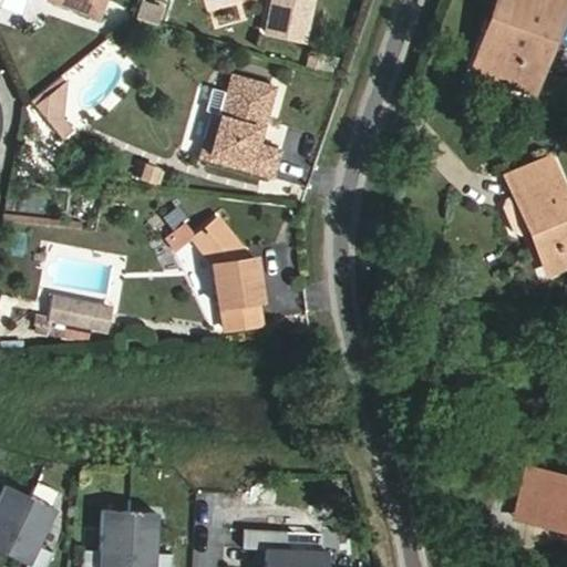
[(55,0),(99,16),(104,0),(55,0)]
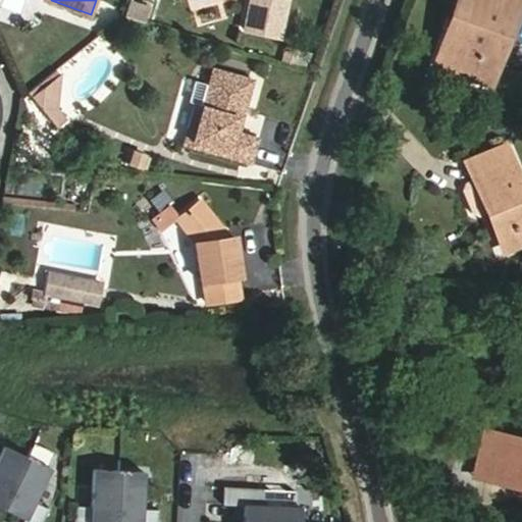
[(248,0),(243,28),(276,35),(283,0),(248,0)]
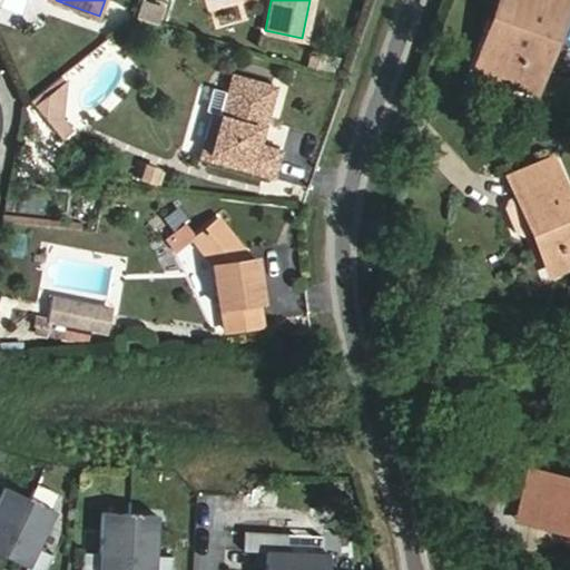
[(508,0),(497,35),(488,31),(473,71),(538,92),(568,0),(508,0)]
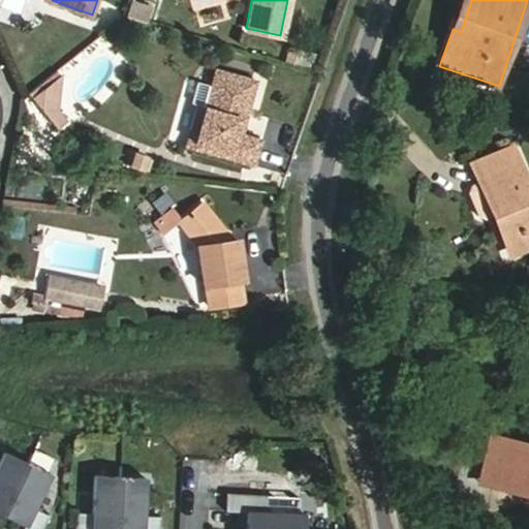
[(461,0),(453,29),(461,32),(471,0),(461,0)]
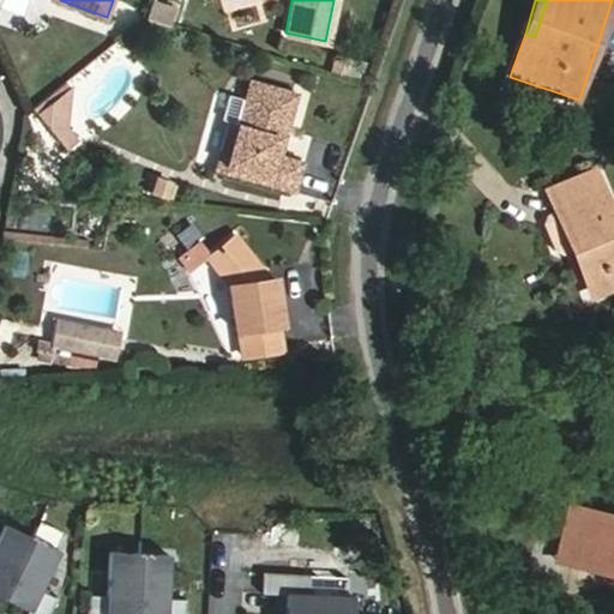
[(176,7),(152,1),(148,19),(172,26),(176,7)]
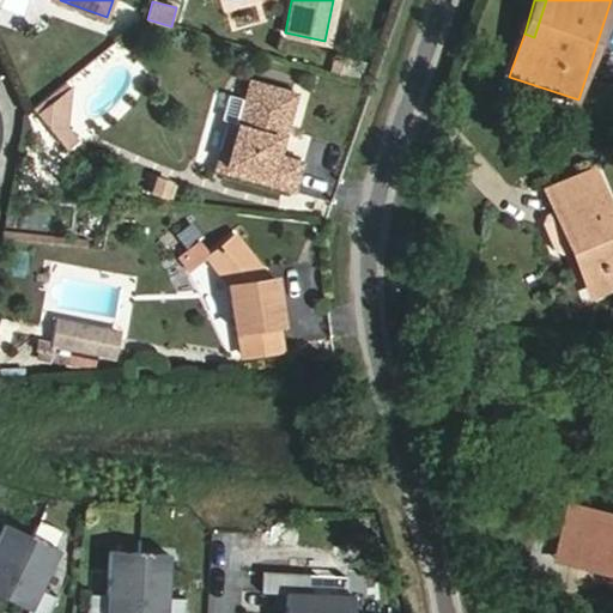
[(296,92),(250,79),(222,171),(293,192),(302,162),(277,153),(296,92)]
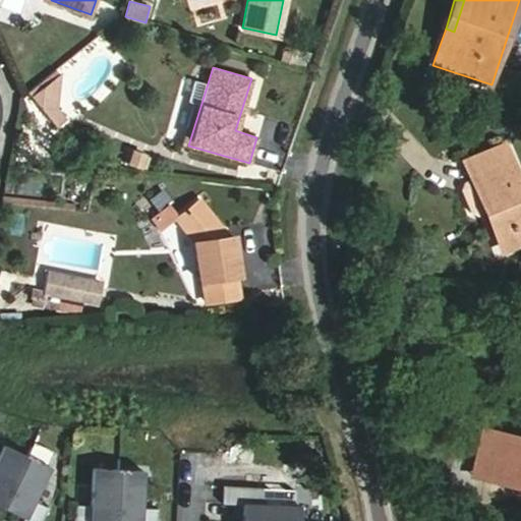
[(43,90),(60,75),(56,70),(29,92),(41,107),(43,90)]
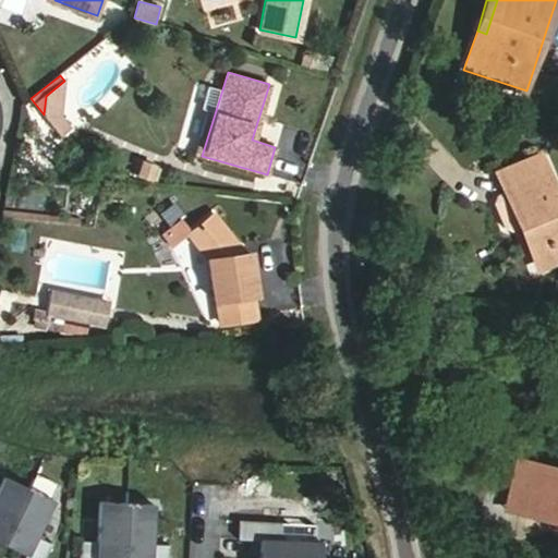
[(61,116),(64,81),(46,96),(44,114),(61,116)]
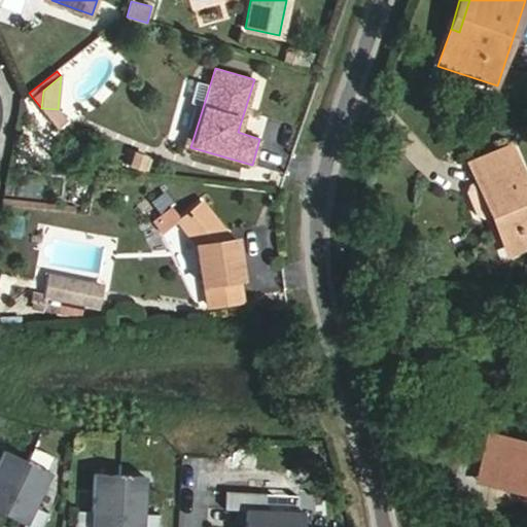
[(58,109),(41,108),(57,129),(67,120),(58,109)]
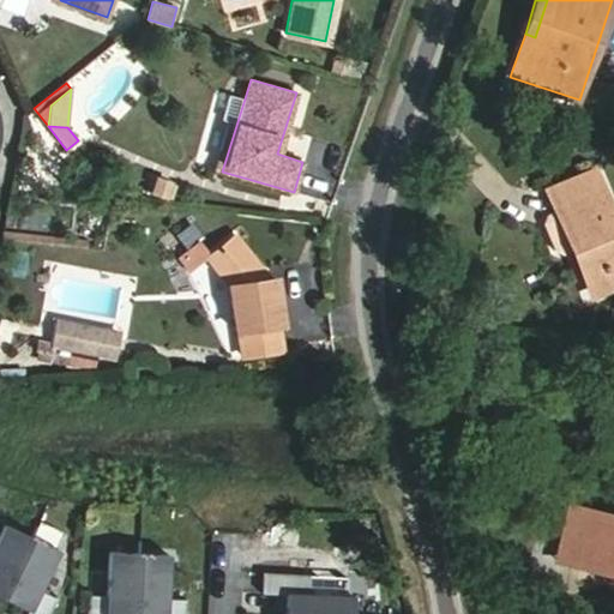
[(613,284),(613,216),(595,172),(548,191),(555,209),(543,214),(540,222),(552,248),(560,252),(572,247),(591,295),(613,284)]
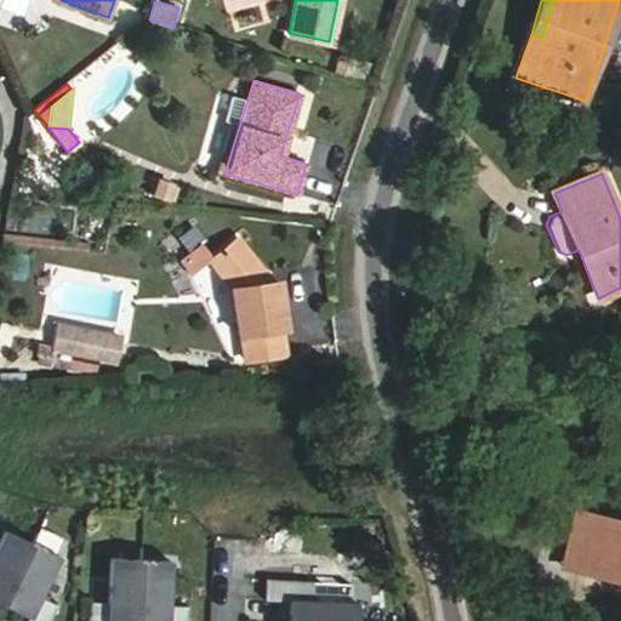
[(151,193),(172,200),(176,188),(172,186),(172,184),(159,181),(158,182),(154,181),(151,193)]
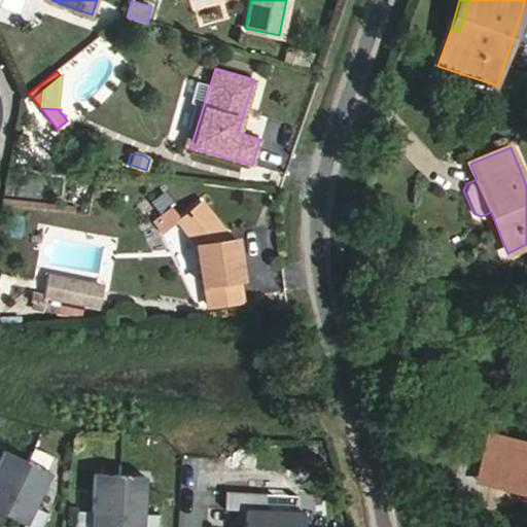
[(227,235),(202,203),(178,220),(197,243),(201,284),(205,284),(207,305),(239,301),(238,280),(242,280),(237,241),(229,241),(227,235)]
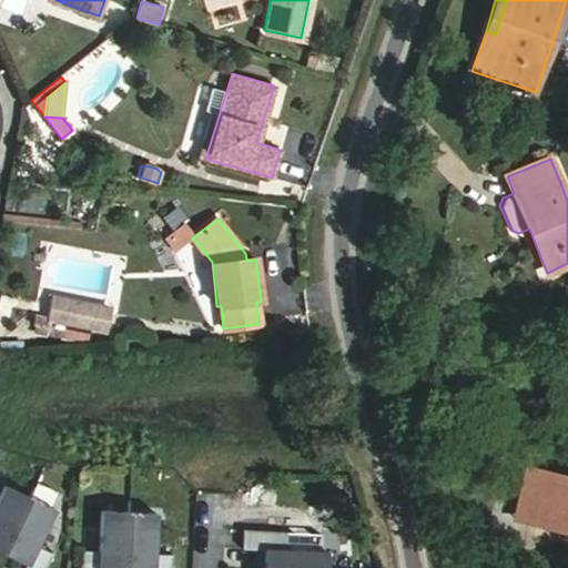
[(94,310),(48,298),(43,320),(101,334),(104,320),(92,317),(94,310)]
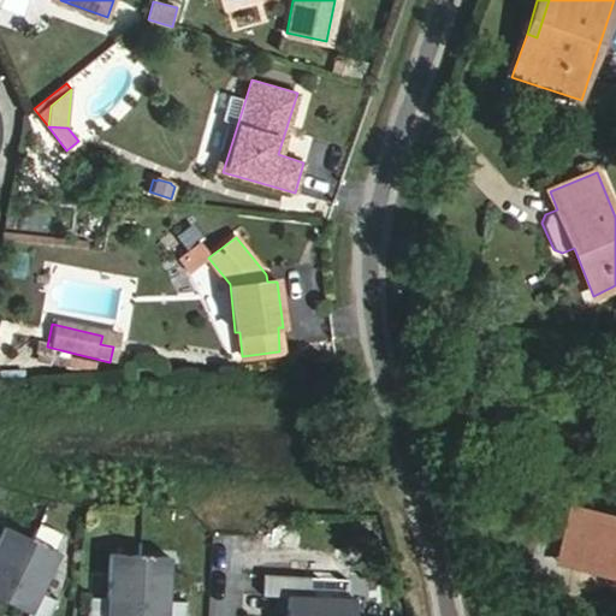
[(116,339),(102,336),(100,344),(113,347),(116,339)]
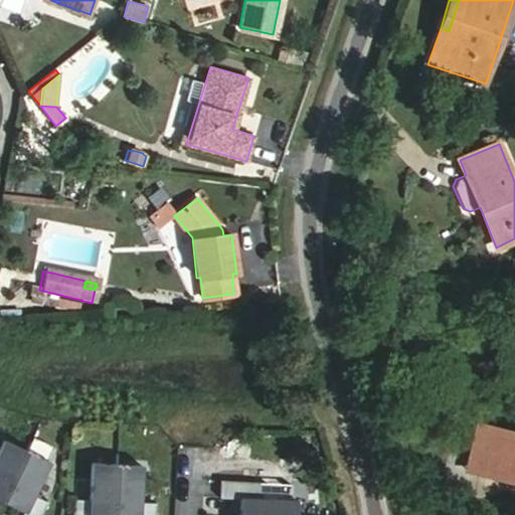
[(485,474),(514,481),(514,433),(478,424),(472,449),(490,454),(485,474)]
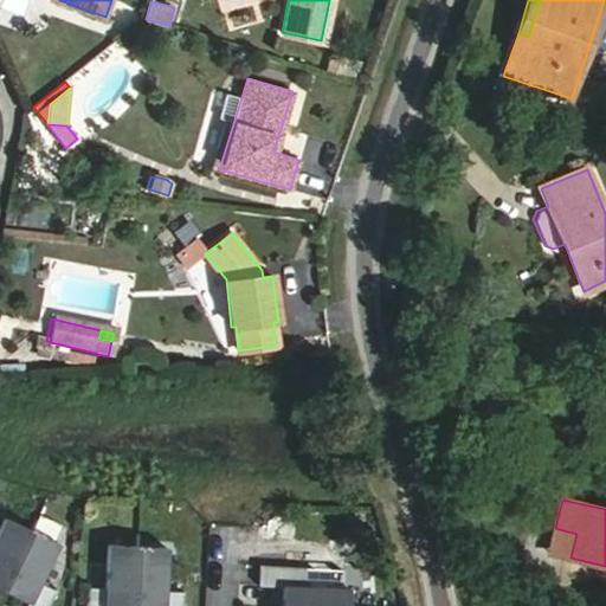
[(0,585),(5,587),(30,533),(4,521),(0,527),(0,585)]
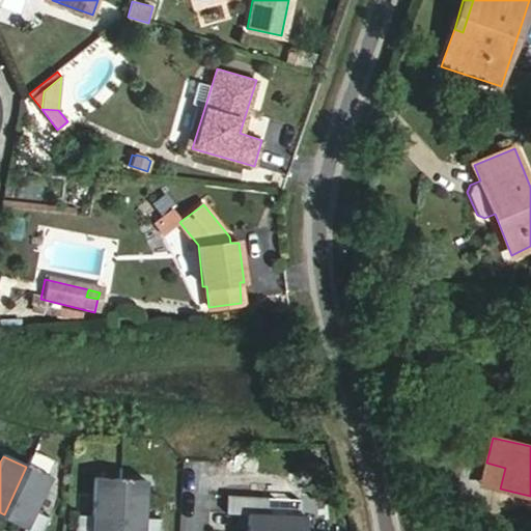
[(481,485),(500,488),(505,468),(486,463),(481,485)]
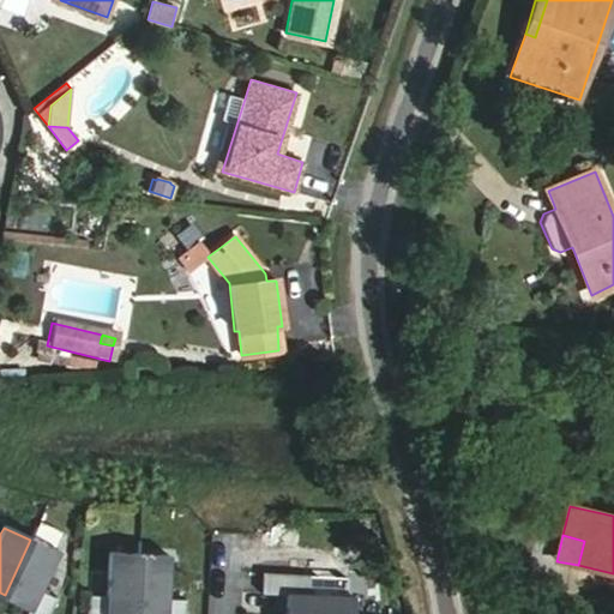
[(58,553),(30,540),(5,595),(31,608),(28,613),(26,613),(49,613),(55,601),(38,593),(58,553)]
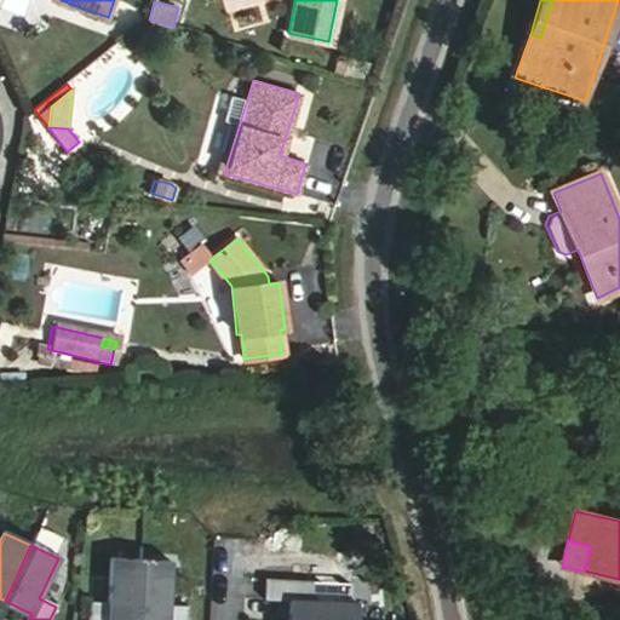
[(135,619),(138,561),(108,558),(107,604),(87,603),(85,619),(135,619)]
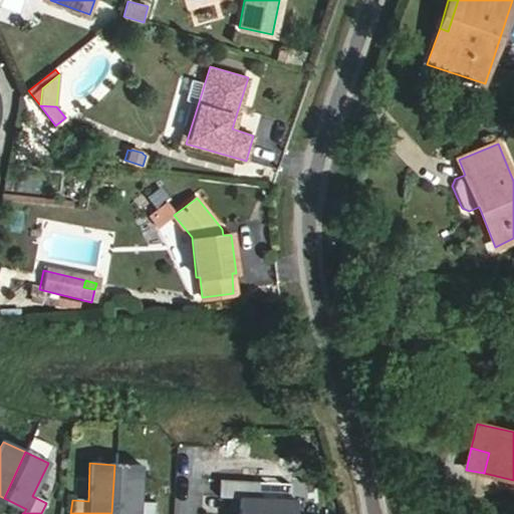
[(140,466),(114,465),(111,513),(153,513),(154,504),(138,503),(140,466)]
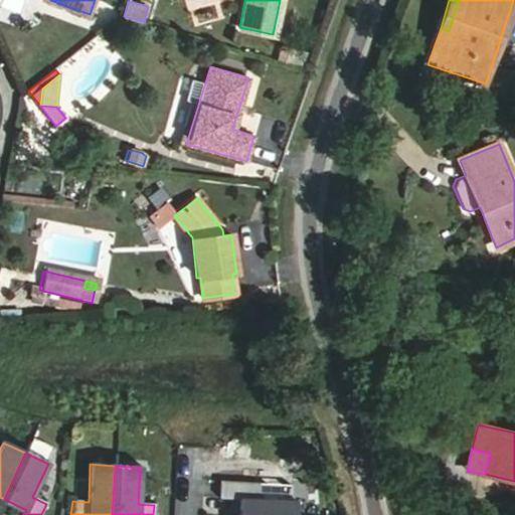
[(242,514),(294,514),(296,506),(259,502),(260,486),(220,482),(218,499),(238,501),(238,500),(244,501),(242,514)]
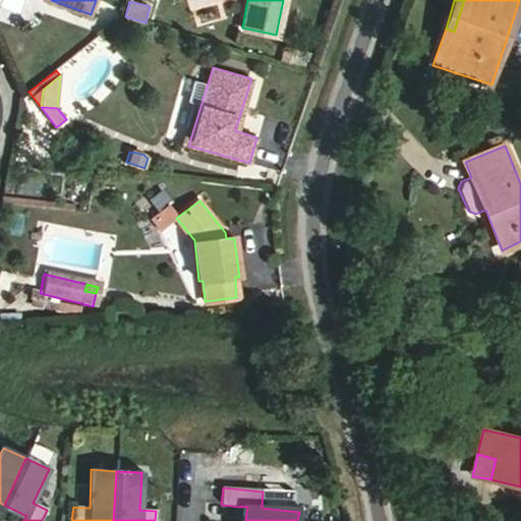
[(23,520),(26,516),(4,505),(1,511),(22,520),(23,520)]
